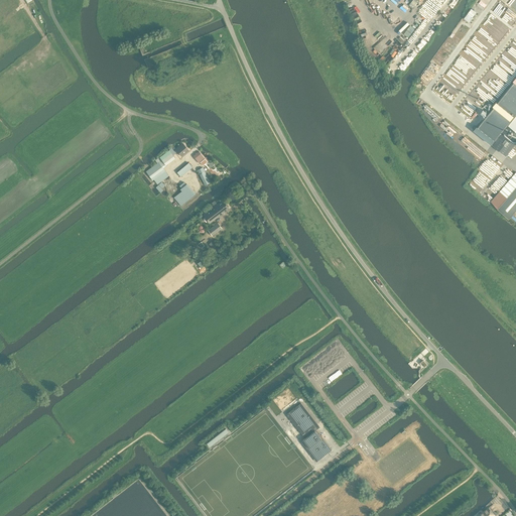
[(412,0),(408,5),(412,8),(419,0),(418,0),(412,0)]
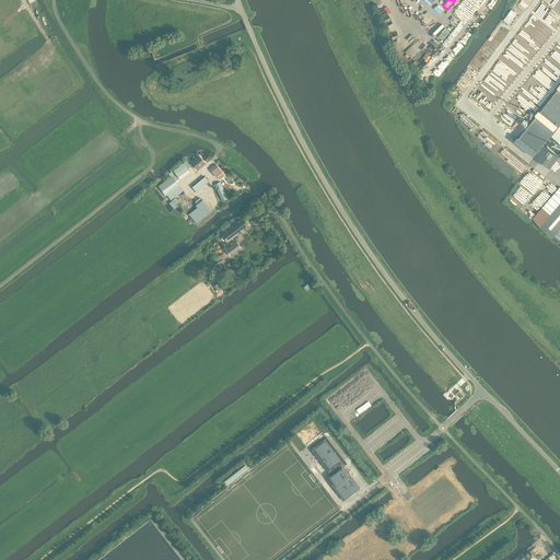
[(517,137),(514,142),(534,159),(549,170),(559,155),(559,83),(557,89),(558,90),(540,112),(538,111),(535,116),(536,117),(518,138),(517,137)]
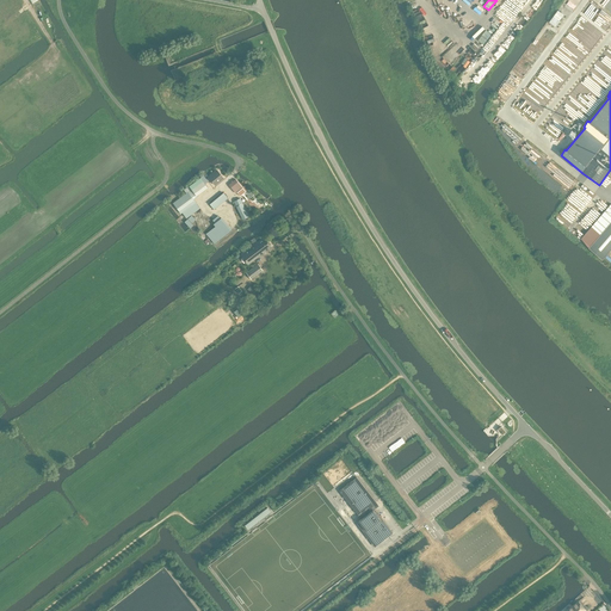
[(209,177),(207,179),(208,181),(210,179),(215,185),(223,178),(217,171),(209,177)]
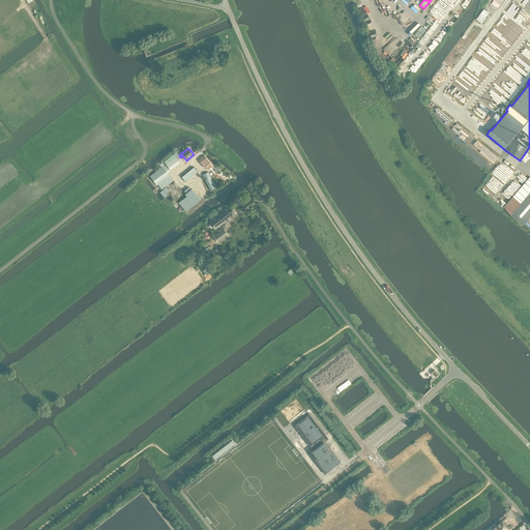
[(162,168),(150,176),(156,185),(157,184),(162,189),(173,181),(167,173),(163,167),(167,164),(171,170),(180,163),(178,159),(180,157),(179,155),(176,152),(164,162),(159,165),(162,168)]
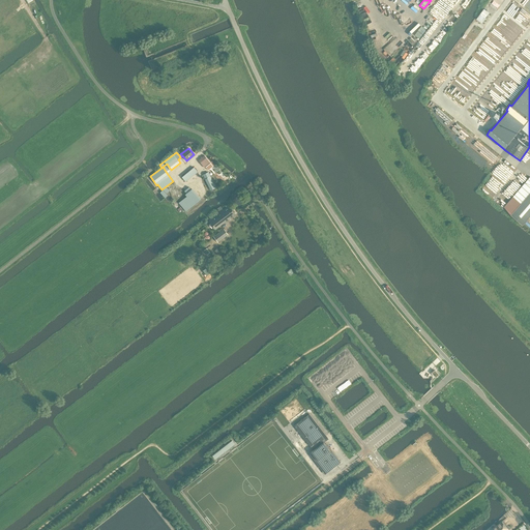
[(204,155),(199,160),(204,168),(205,167),(208,170),(212,167),(210,164),(210,163),(204,155)]
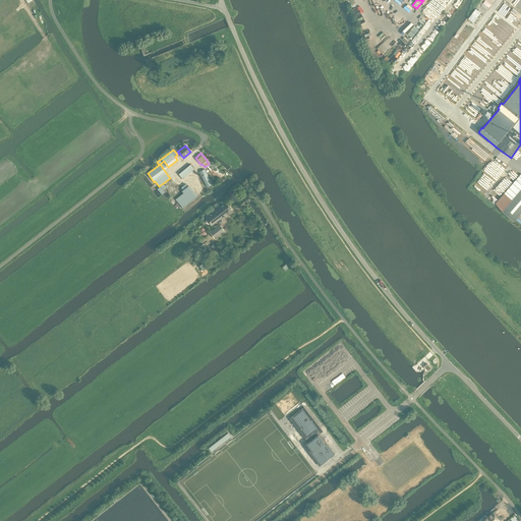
[(190,164),(178,174),(182,178),(194,169),(190,164)]
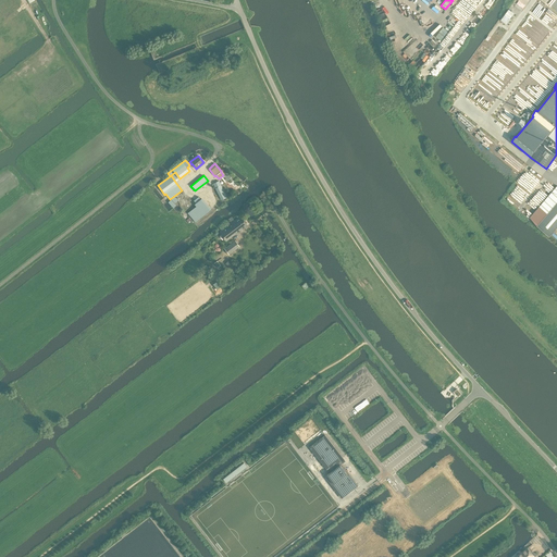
[(213,184),(222,200),(230,196),(224,184),(222,185),(219,181),(213,184)]
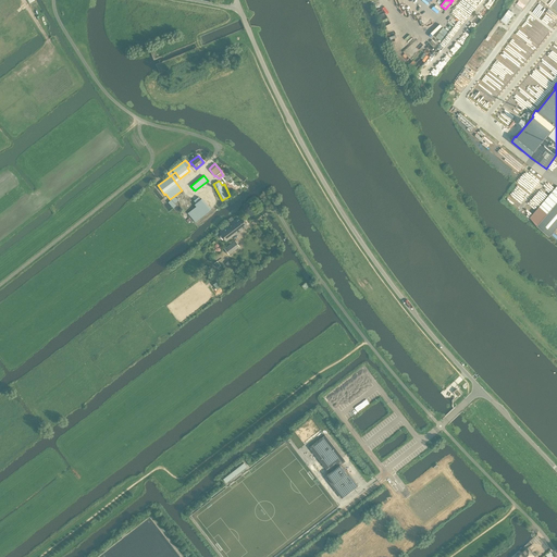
[(556,186),(529,218),(548,235),(549,236),(556,227),(556,186)]
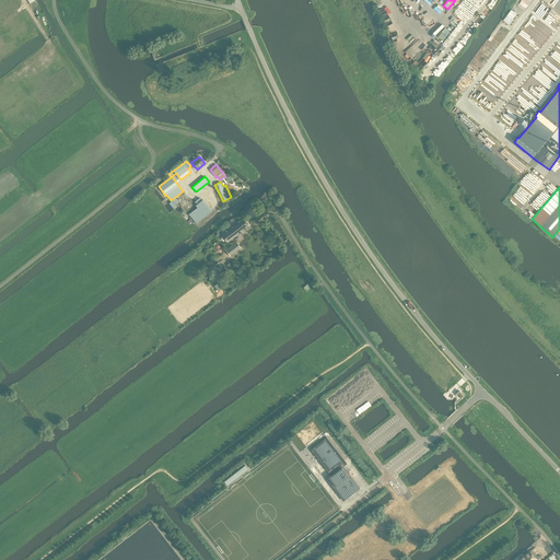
[(194,210),(189,214),(197,223),(201,220),(194,210)]
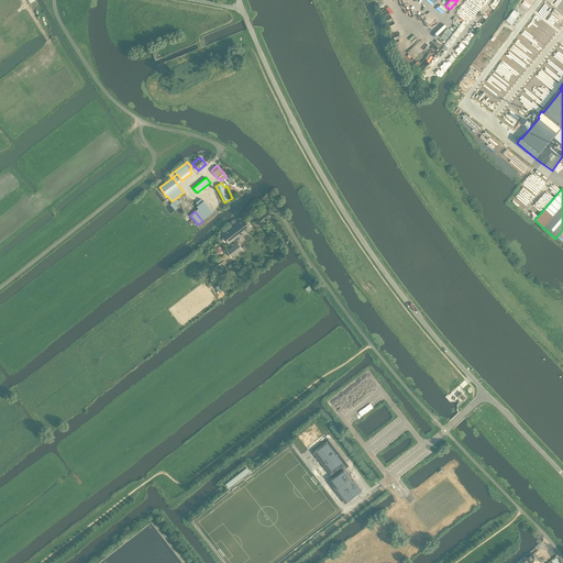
[(233,227),(222,235),(228,243),(250,227),(243,219),(238,223),(234,219),(231,222),(233,225),(232,225),(233,227)]
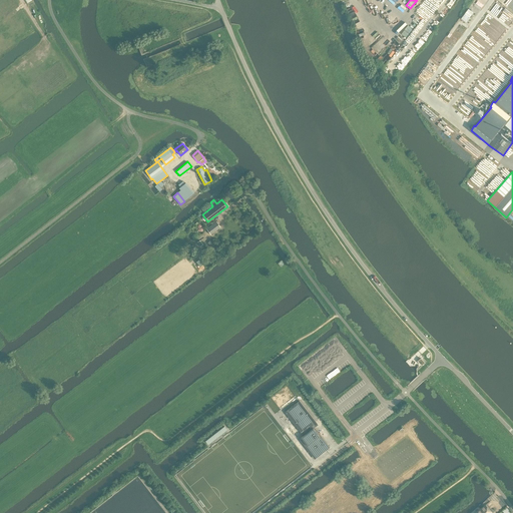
[(206,229),(210,234),(220,226),(216,221),(206,229)]
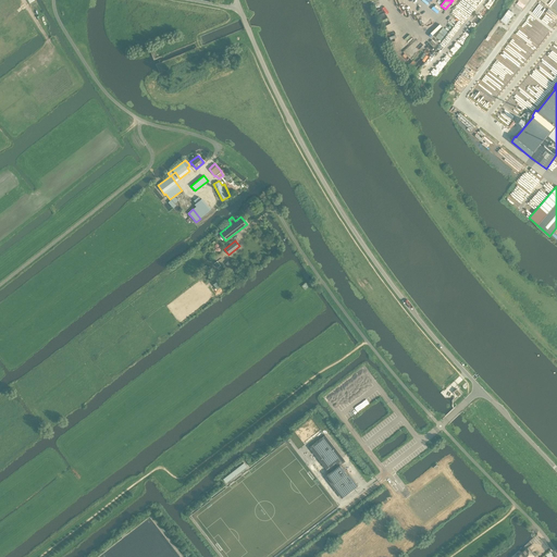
[(326,477),(343,497),(358,485),(342,465),(345,461),(325,435),(318,441),(319,441),(317,443),(317,442),(309,447),(327,470),(330,472),(326,475),(327,477),(326,477)]
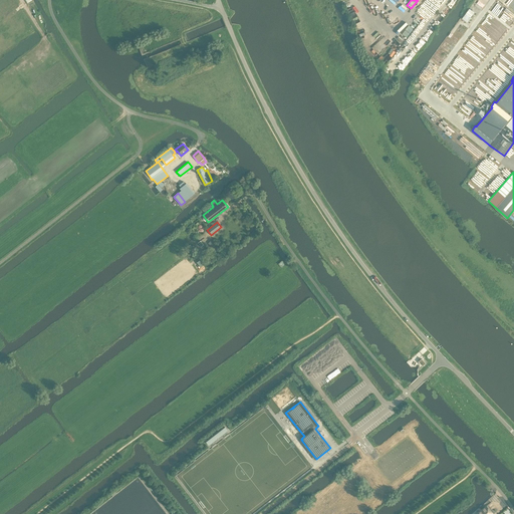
[(228,431),(225,427),(206,442),(209,446),(228,431)]
